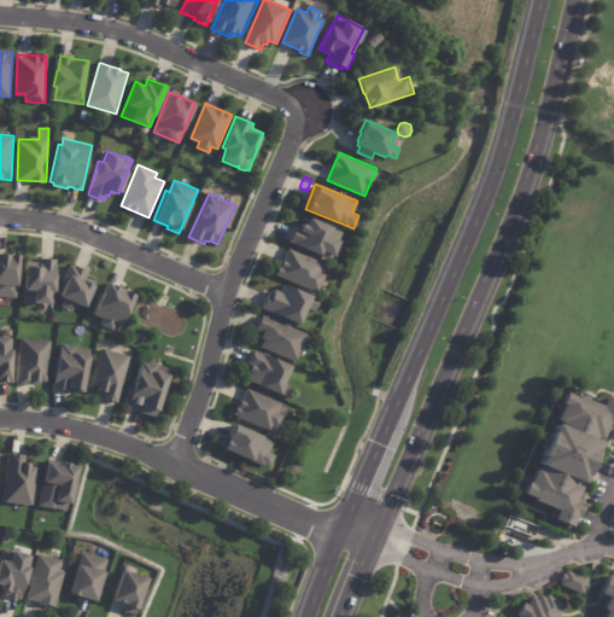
[(290,242),(329,258),(341,231),(309,216),(304,227),(297,223),(290,242)]
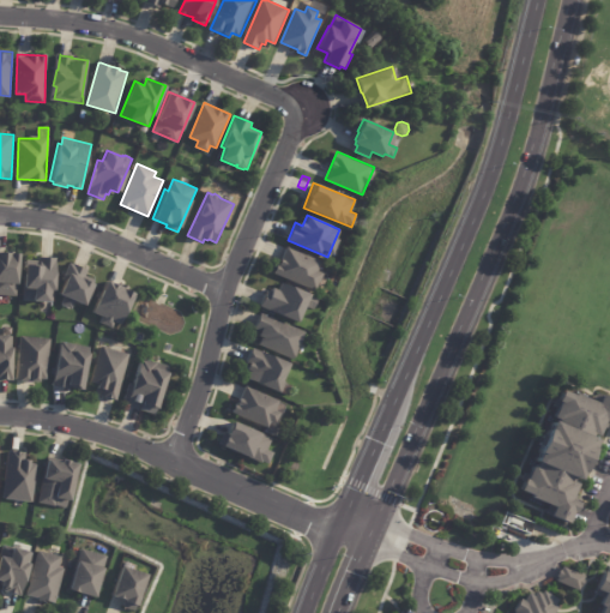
[(275,272),(313,288),(324,262),(285,246),(275,272)]
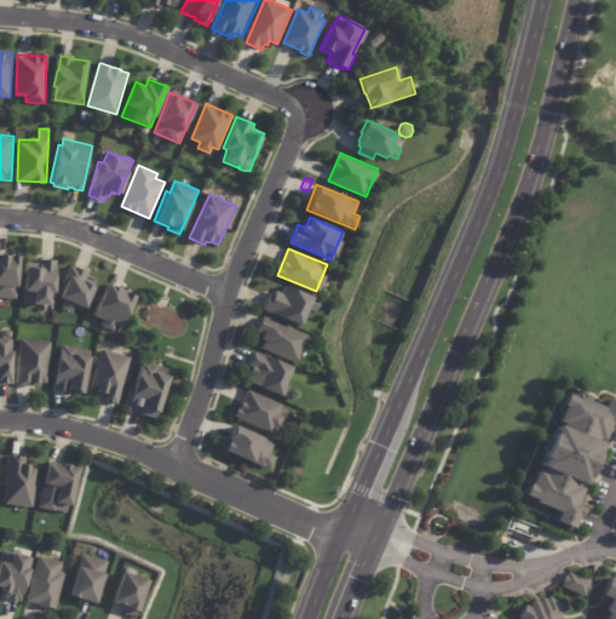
[(0,254),(19,256),(18,286),(21,286),(21,299),(0,298),(0,254)]
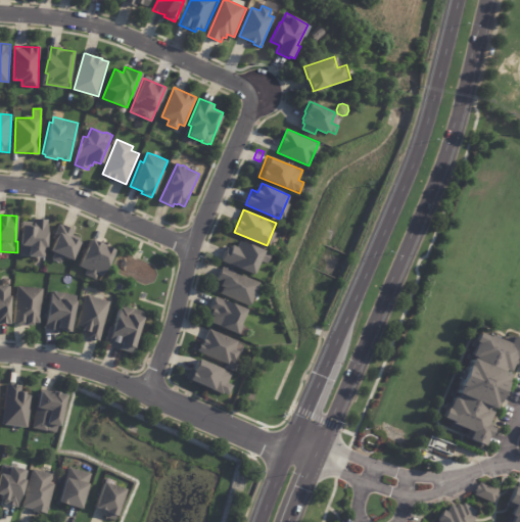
[(21,220),(20,255),(46,256),(47,221),(21,220)]
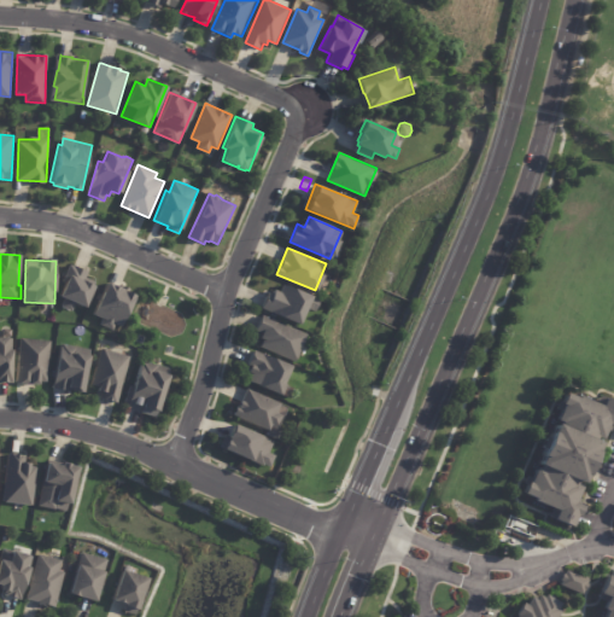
[(60,296),(65,298),(62,307),(72,310),(76,303),(87,307),(98,275),(71,266),(60,296)]
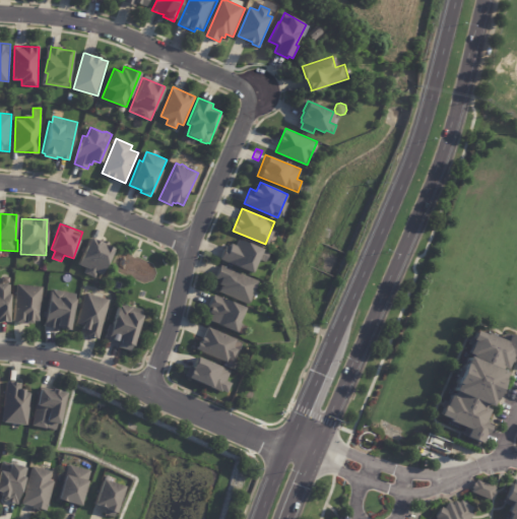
[(80,265),(87,267),(85,271),(104,277),(113,245),(88,238),(80,265)]
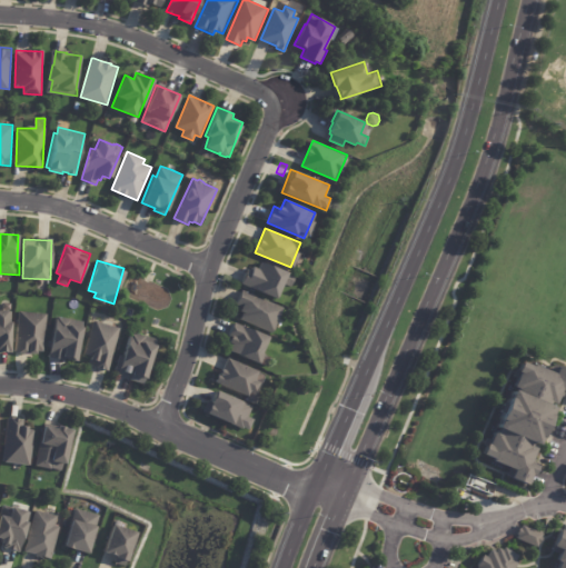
[(295,275),(260,261),(257,269),(248,266),(240,284),(276,297),(281,282),(290,287),(295,275)]
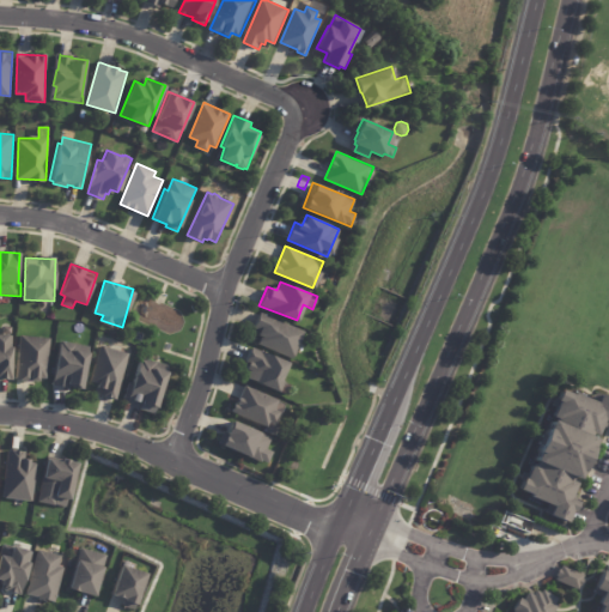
[(300,341),(293,358),(260,344),(262,337),(259,335),(261,329),(255,327),(262,313),(305,331),(300,341)]
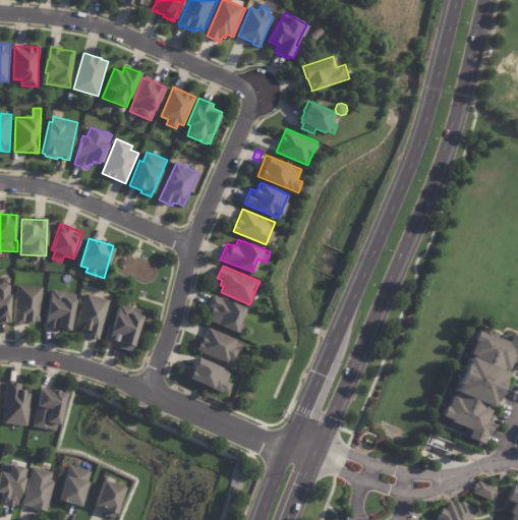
[(0,284),(11,285),(8,323),(0,322),(0,284)]
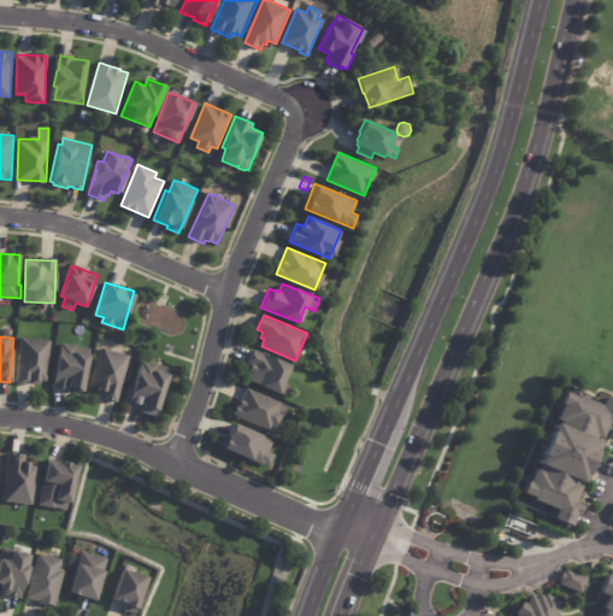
[(52,340),(48,380),(39,380),(39,385),(18,382),(22,338),(52,340)]
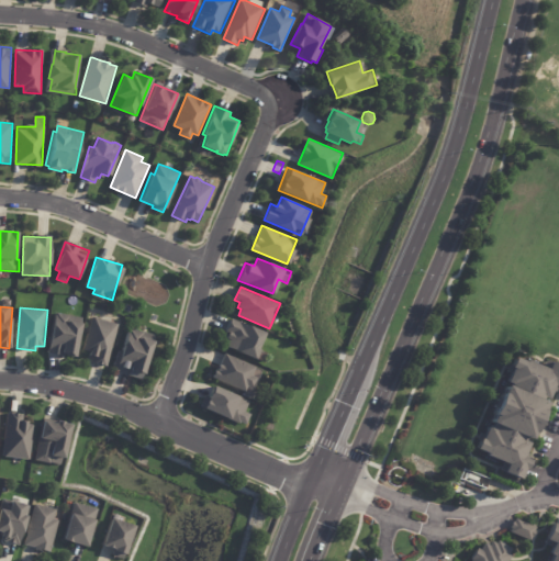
[(84,317),(75,356),(65,354),(65,355),(48,351),(58,311),(84,317)]
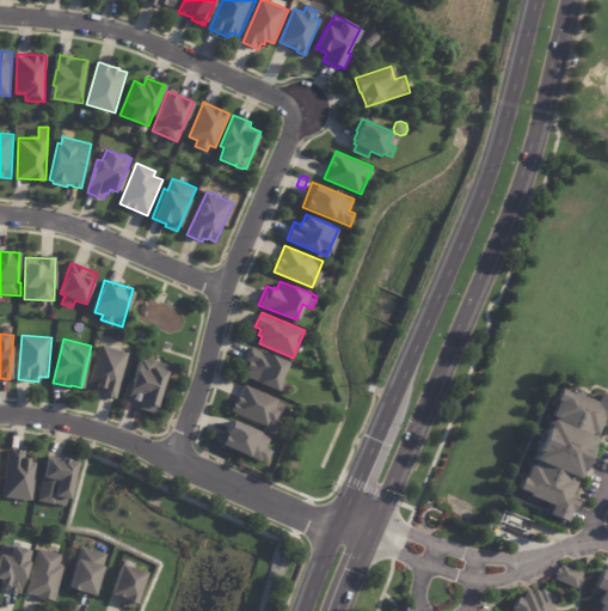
[(130,352),(102,344),(92,380),(103,384),(100,393),(117,398),(130,352)]
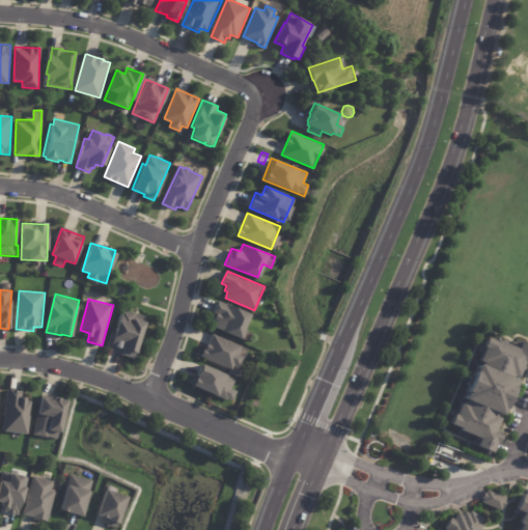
[(245,325),(244,328),(249,330),(245,339),(240,337),(239,339),(213,326),(216,318),(215,318),(218,312),(215,311),(221,300),(250,314),(249,316),(250,318),(250,322),(248,324),(245,325)]
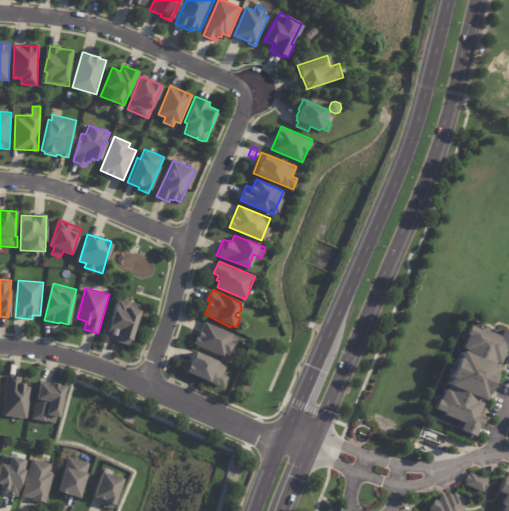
[(143,305),(130,345),(107,338),(120,298),(143,305)]
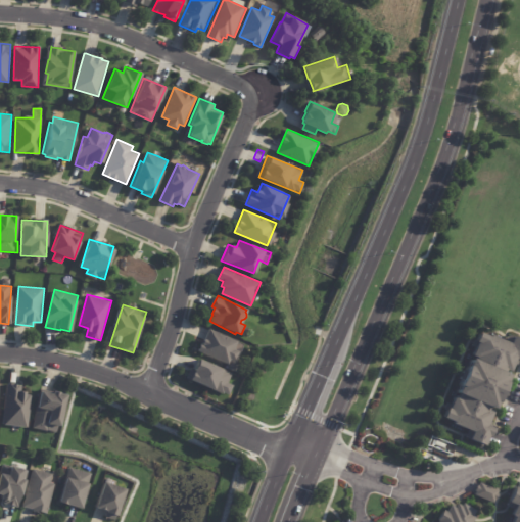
[(240,342),(236,349),(241,351),(236,362),(232,360),(230,365),(198,351),(202,343),(202,344),(204,339),(205,339),(210,328),(240,341),(240,342)]
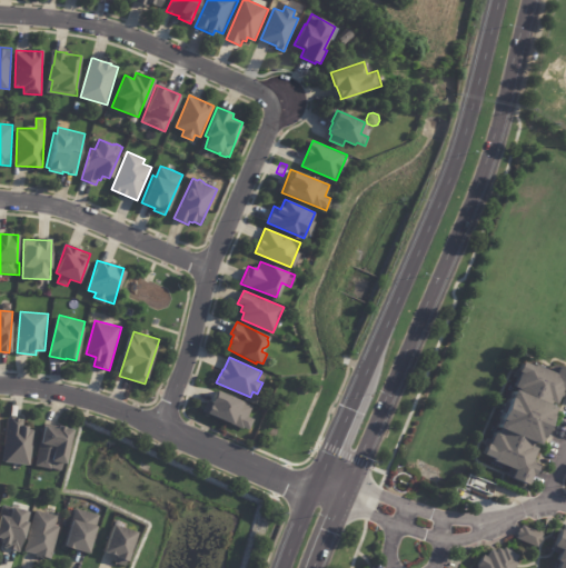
[(522,357),(565,375),(565,385),(530,470),(484,452),(522,357)]
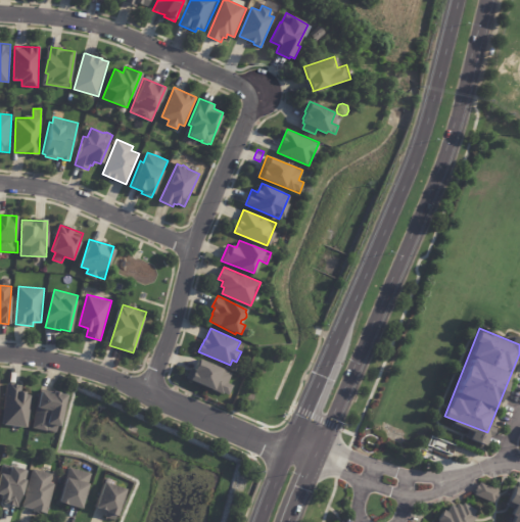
[(229,395),(233,384),(228,382),(232,372),(197,358),(188,378),(229,395)]
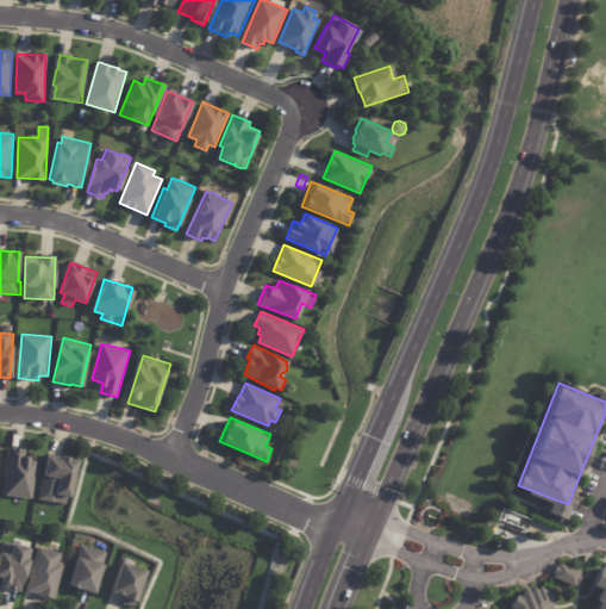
[(13,448),(27,449),(26,457),(30,458),(30,461),(38,463),(33,498),(5,495),(10,447),(13,448)]
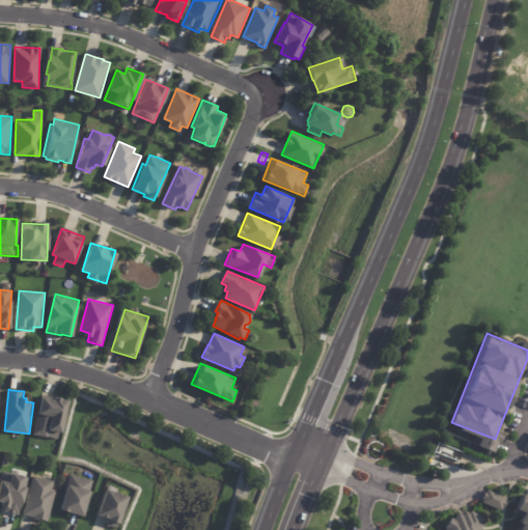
[(44,395),(53,397),(53,398),(66,401),(59,434),(51,433),(50,438),(36,435),(40,415),(37,415),(42,398),(43,398),(44,395)]
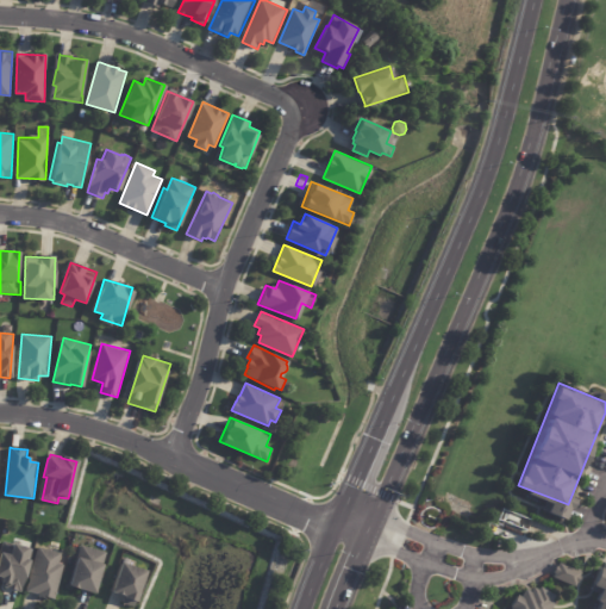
[(16,546),(26,550),(26,548),(32,550),(22,592),(5,589),(6,586),(0,584),(0,554),(4,541),(16,544),(14,546),(16,546)]
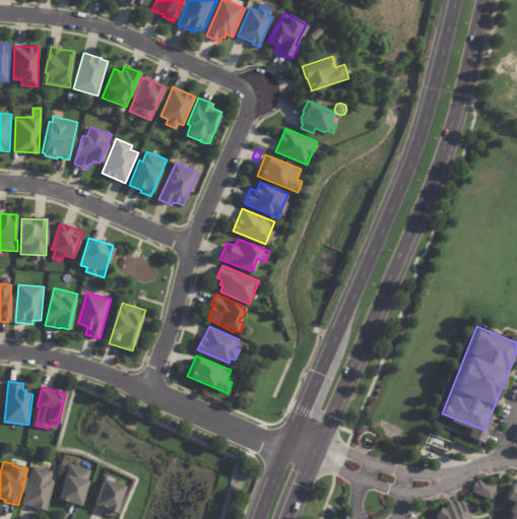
[(90,471),(79,506),(58,499),(65,474),(66,475),(70,464),(90,471)]
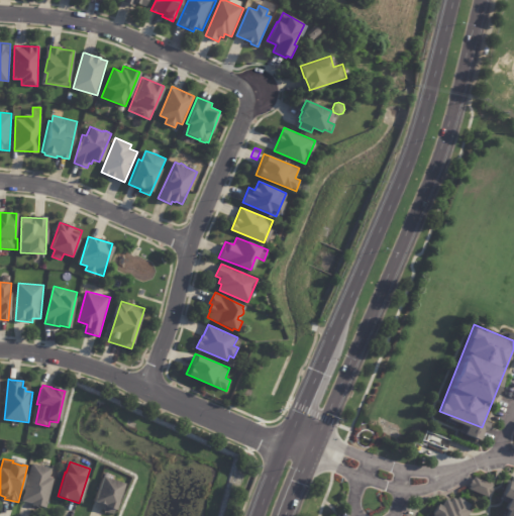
[(55,480),(47,509),(39,507),(39,508),(33,506),(33,504),(24,501),(34,465),(53,470),(50,478),(55,480)]
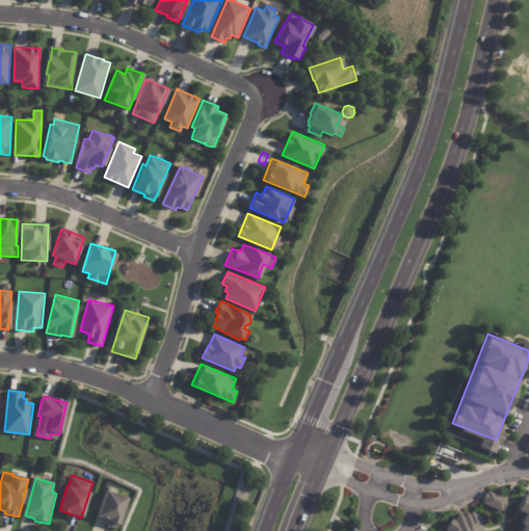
[(503,510),(508,497),(487,489),(483,502),(503,510)]
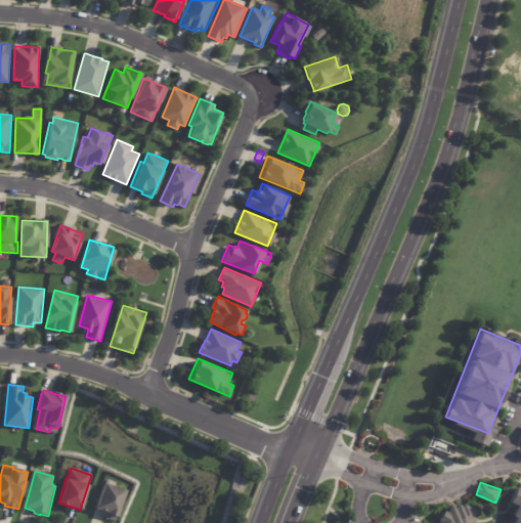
[(125,490),(116,521),(106,519),(107,516),(106,515),(106,513),(95,510),(103,484),(125,490)]
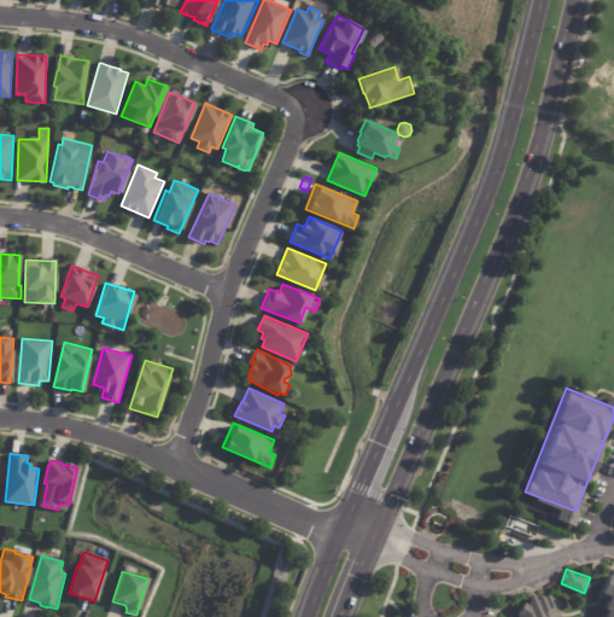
[(513,616),(533,586),(567,607),(560,616),(513,616)]
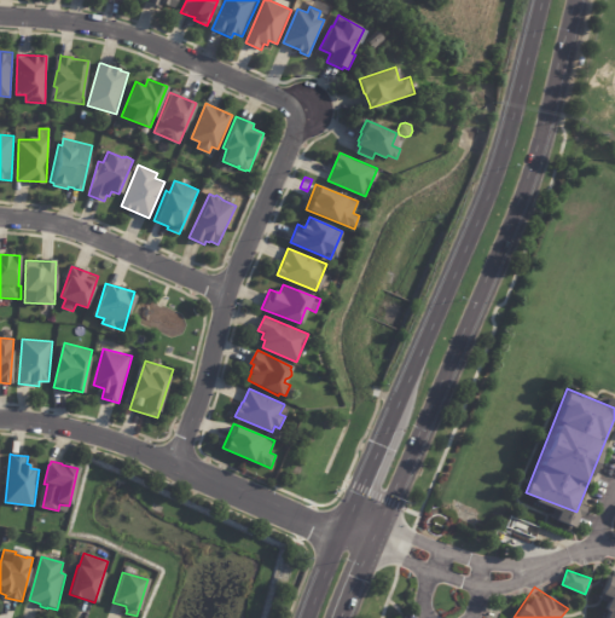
[(601,617),(614,617),(614,588),(601,617)]
